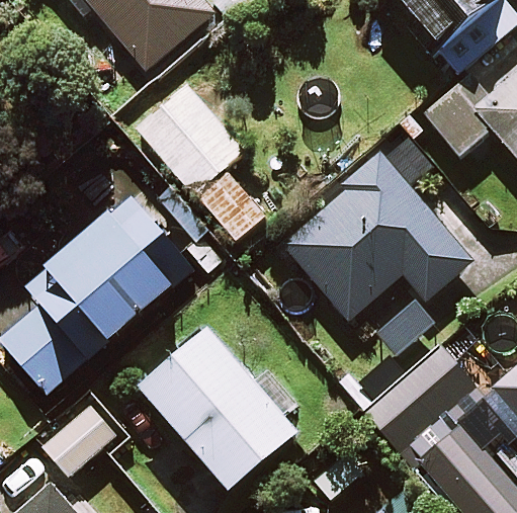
[(87,0),(146,69),(211,13),(200,0),(87,0)]
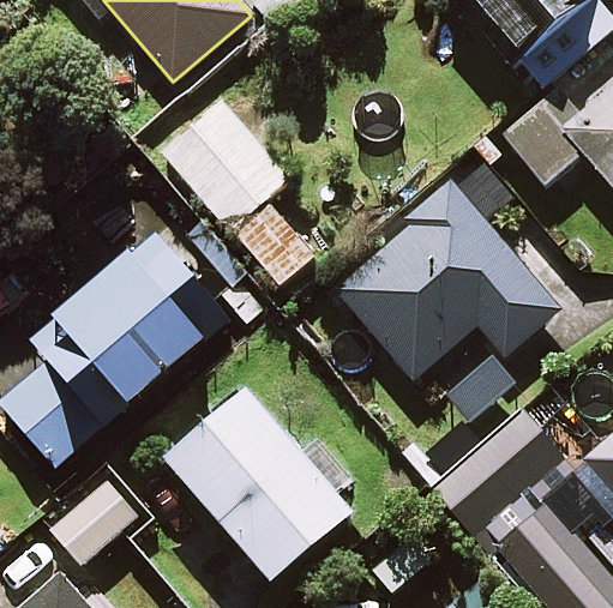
[(470,0),(546,88),(612,30),(612,17),(598,0),(470,0)]
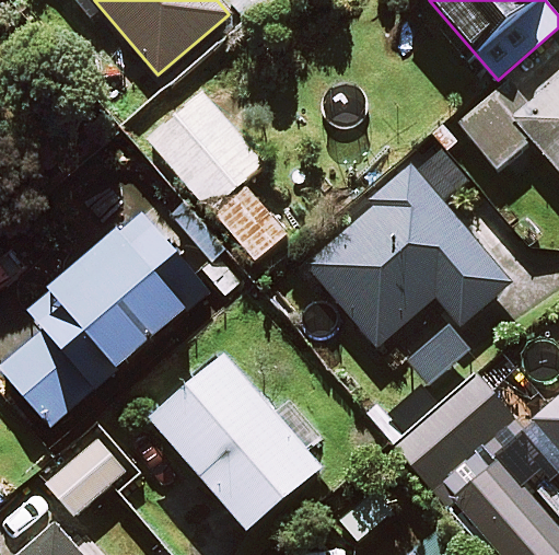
[(558,171),(558,76),(526,105),(507,82),(458,123),(497,168),(531,138),(558,171)]
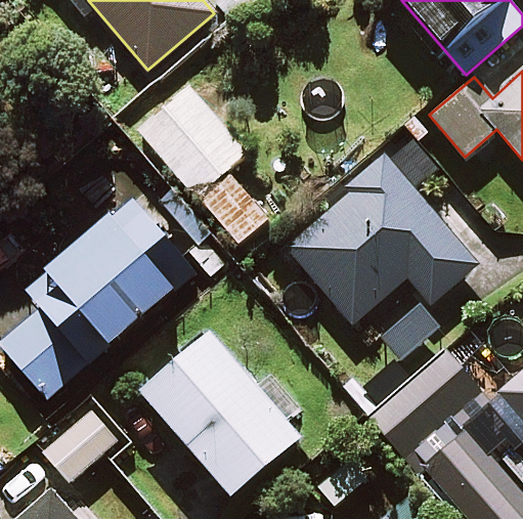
[(246,153),(188,87),(137,130),(236,244),(267,217),(226,170),(246,153)]
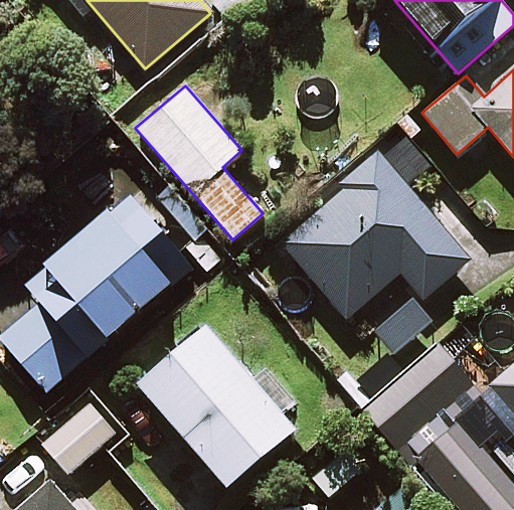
[(469,256),(370,154),(278,243),(349,316),(396,270),(424,299),(469,256)]
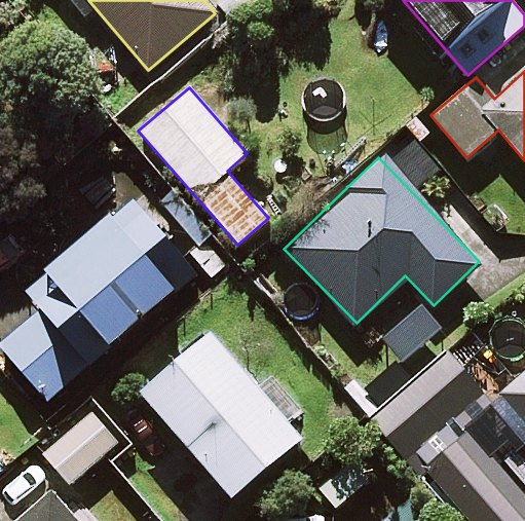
[(176,190),(161,202),(199,247),(214,234),(176,190)]
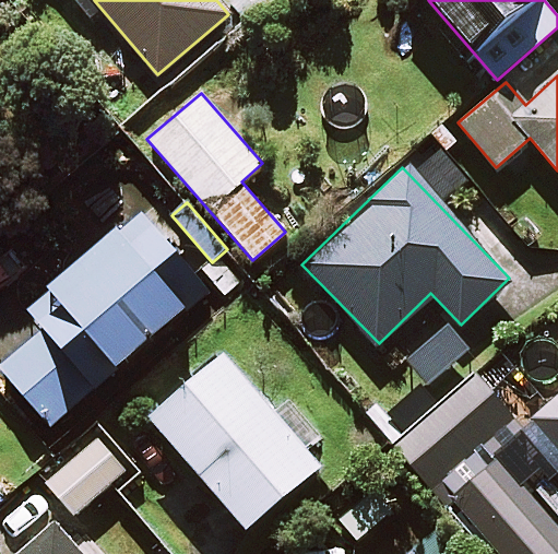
[(208,290),(138,208),(25,305),(44,327),(0,364),(0,366),(50,424),(208,290)]
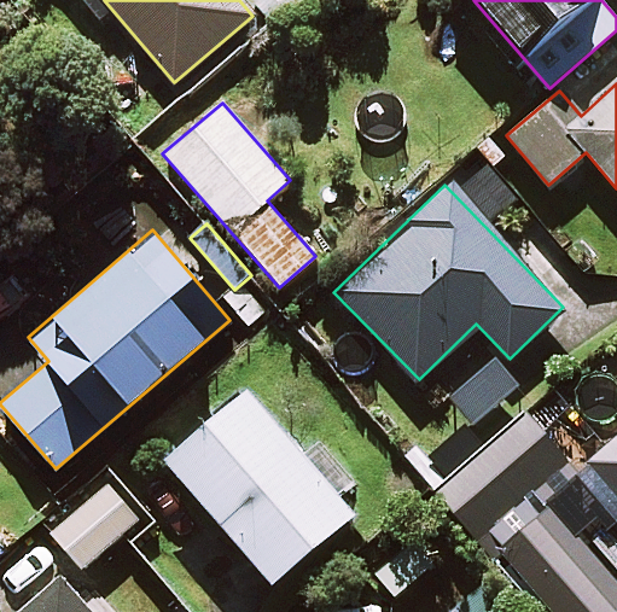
[(477,424),(518,384),(493,356),(450,396),(477,424)]
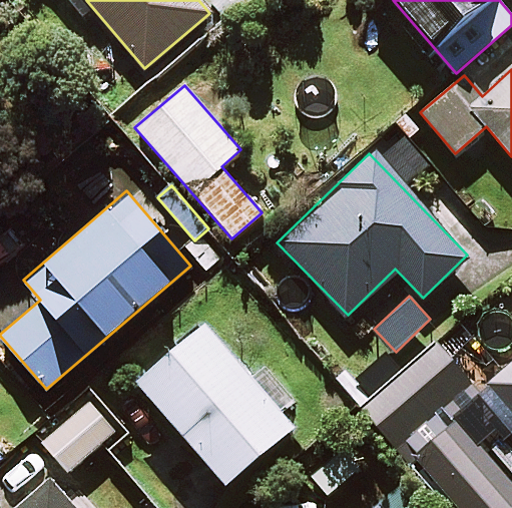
[(292,427),(204,326),(137,384),(224,485),(292,427)]
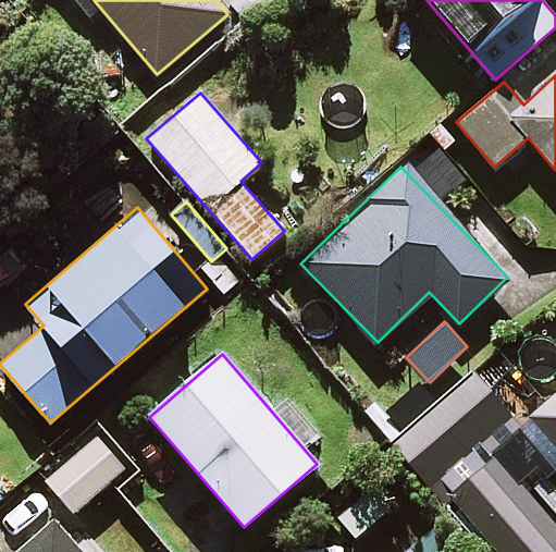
[(520,425),(474,371),(393,440),(439,494),(520,425)]
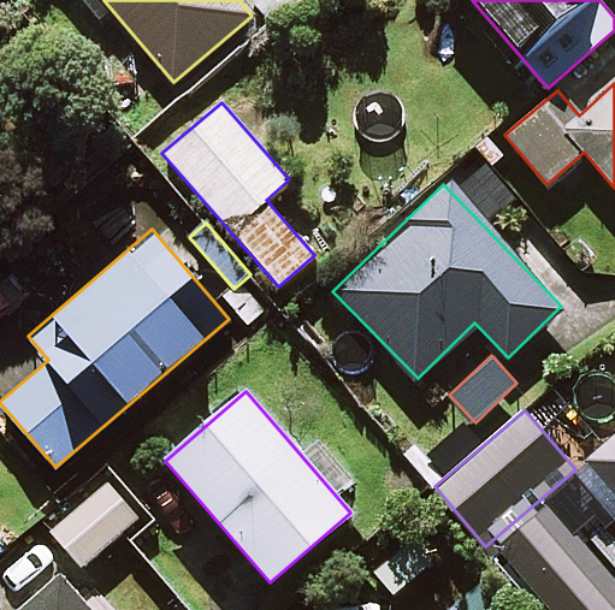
[(614,438),(586,463),(614,497),(614,438)]
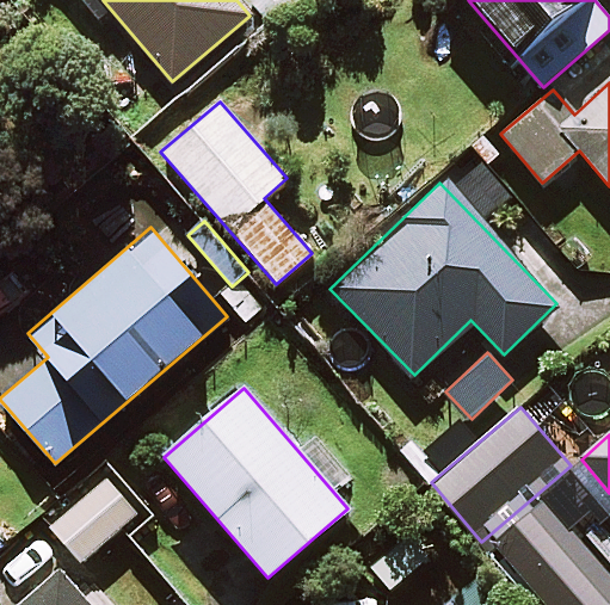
[(136,511),(106,475),(50,523),(80,559),(136,511)]
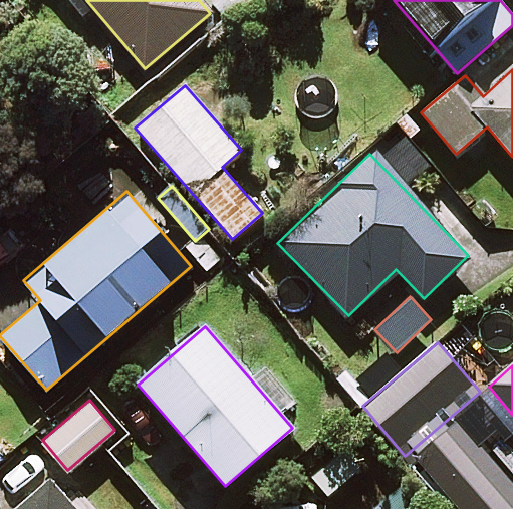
[(506,508),(512,504),(512,484),(501,469),(470,493),(482,508),(506,508)]
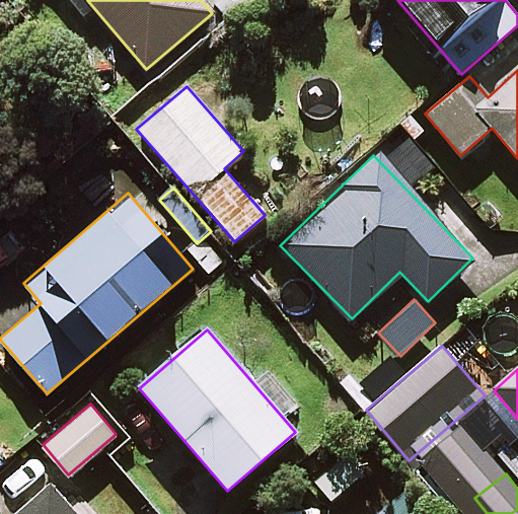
[(74,513),(52,488),(20,513),(74,513)]
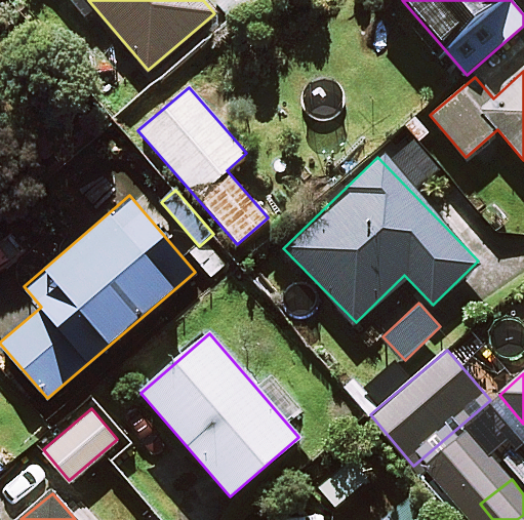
[(424,519),(406,500),(381,519),(424,519)]
